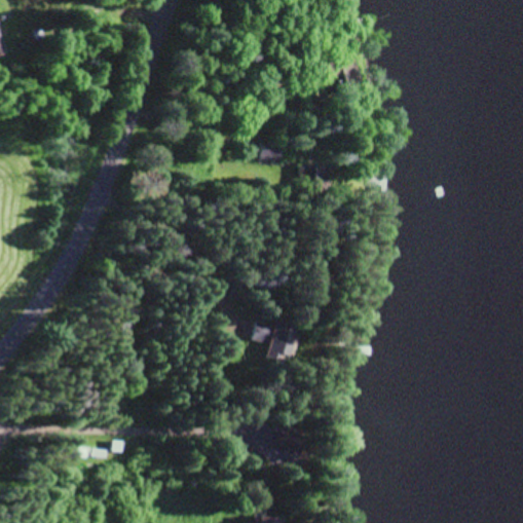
[(281,141),(279,156),(260,155),(261,140),(281,141)]
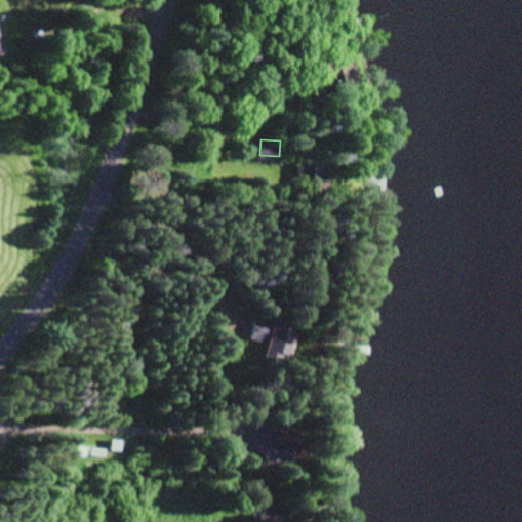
[(297,162),(324,162),(324,192),(297,192),(297,162)]
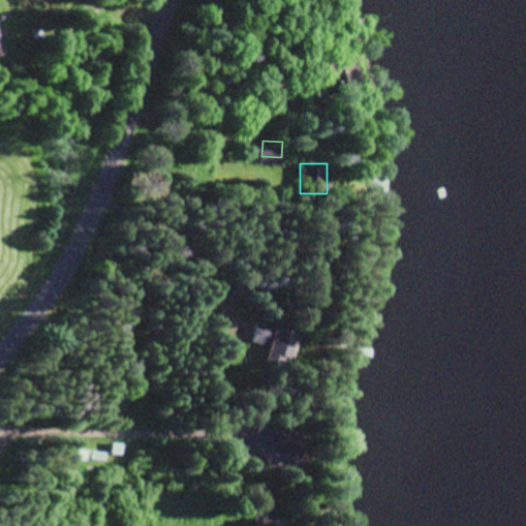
[(284,361),(267,358),(270,342),(255,339),(259,317),(302,326),(297,356),(285,353),(284,361)]
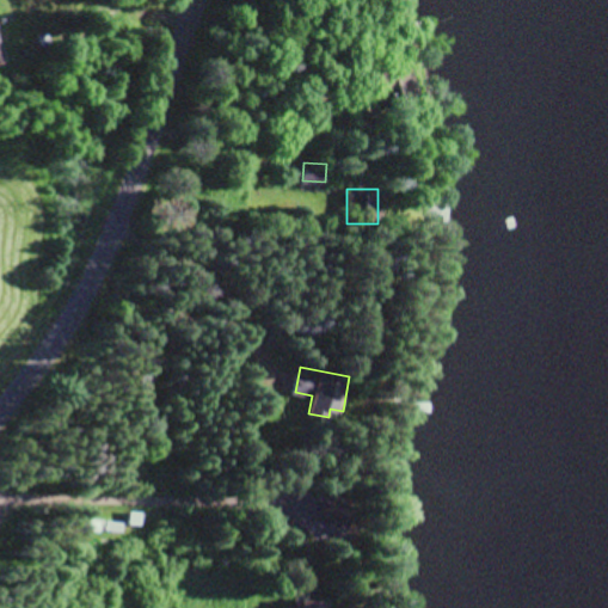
[(351,524),(351,508),(327,508),(327,524),(351,524)]
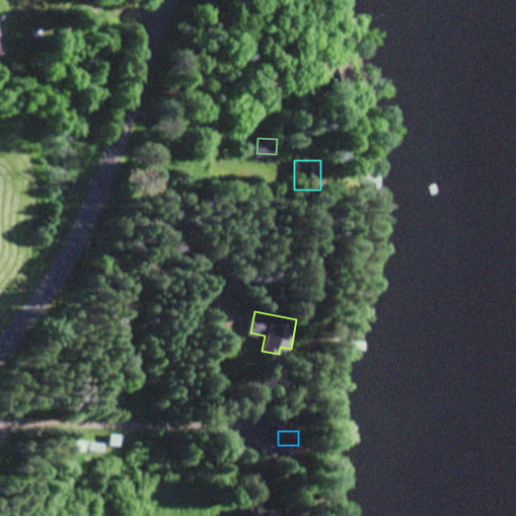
[(122,436),(113,436),(113,446),(122,446),(122,436)]
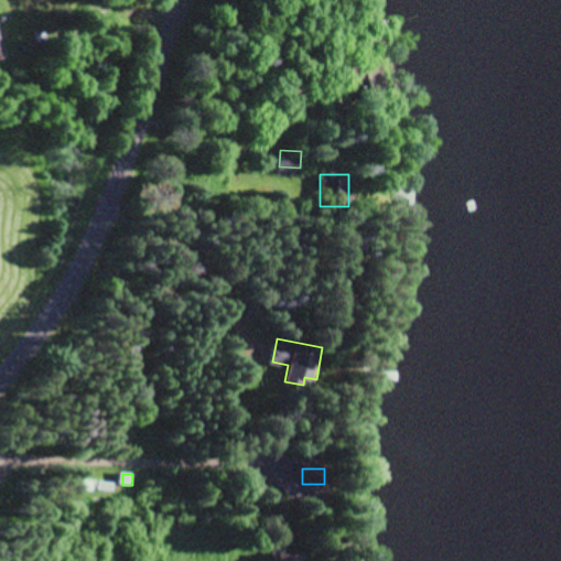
[(118,492),(118,483),(86,481),(86,491),(118,492)]
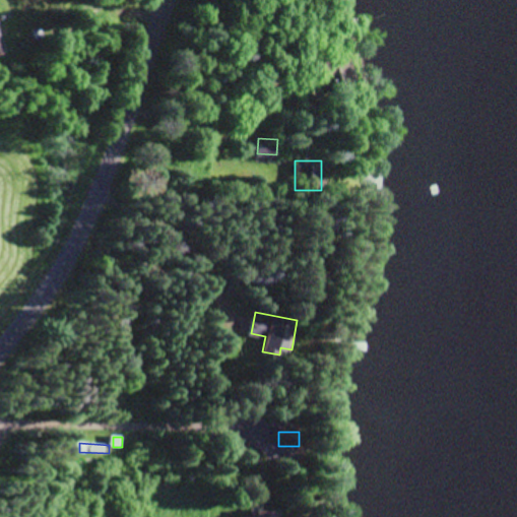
[(257,516),(258,508),(282,510),(281,516),(257,516)]
